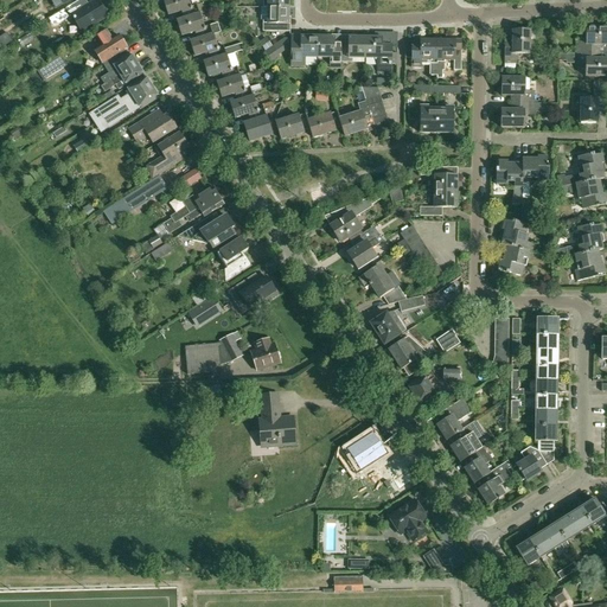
[(82,31),(107,16),(96,0),(94,0),(84,7),(80,0),(64,11),(69,18),(72,16),(82,31)]
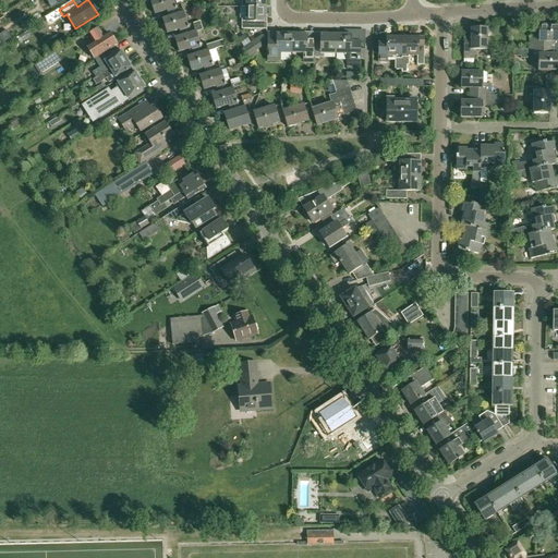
[(167,10),(169,17),(182,13),(180,5),(174,7),(172,0),(153,0),(150,1),(155,13),(167,10)]
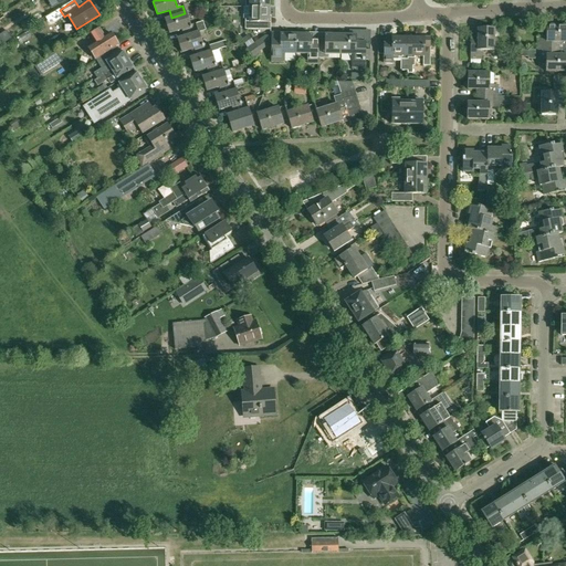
[(249,7),(244,7),(243,7),(243,19),(244,19),(244,29),(259,30),(259,22),(268,23),(269,7),(249,7)]
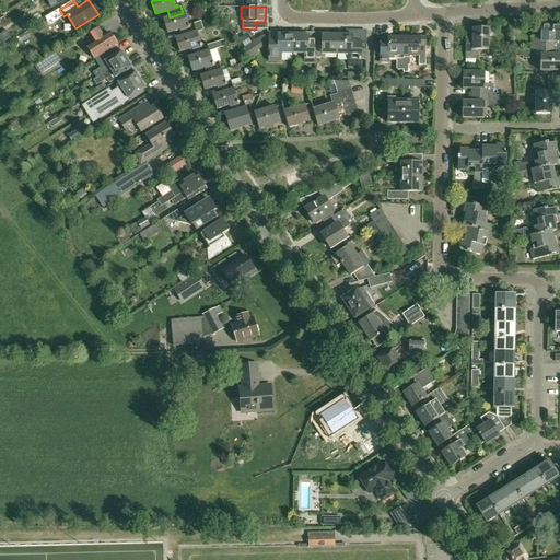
[(183,13),(170,18),(163,20),(166,33),(178,28),(182,36),(196,32),(202,30),(200,21),(187,25),(183,13)]
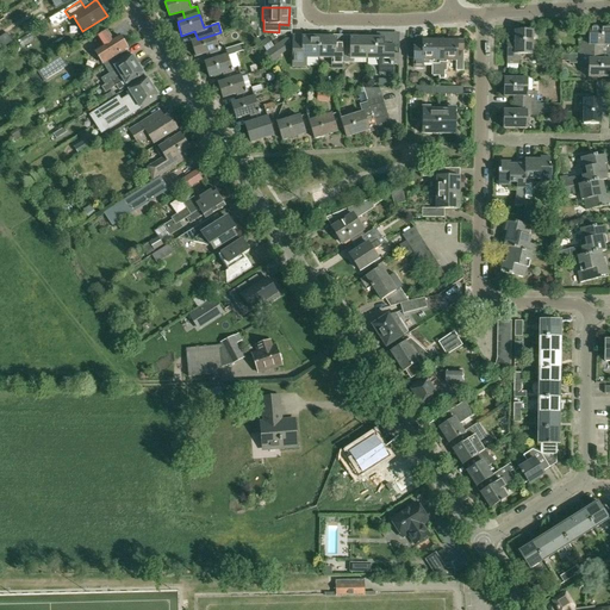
[(579,45),(579,53),(597,53),(597,47),(609,45),(609,27),(589,27),(589,45),(579,45)]
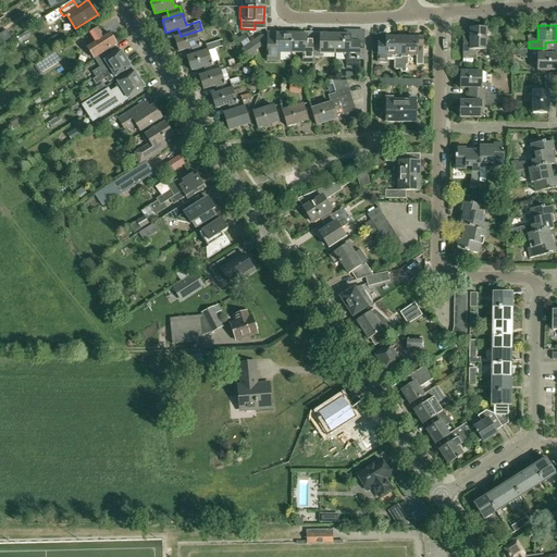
[(94,41),(86,46),(94,58),(116,44),(115,42),(116,41),(113,37),(112,38),(109,32),(102,36),(98,28),(89,34),(94,41)]
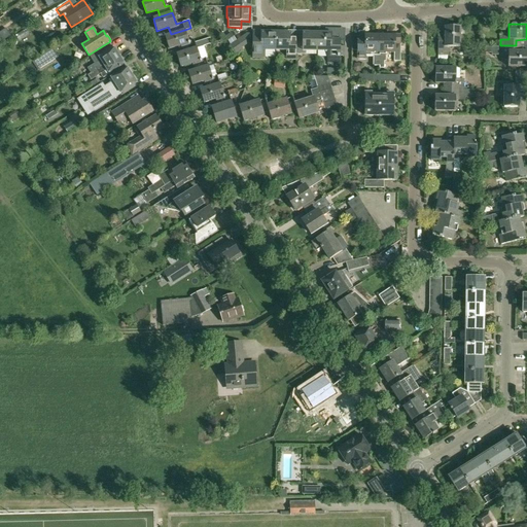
[(460,27),(446,27),(445,27),(445,35),(445,39),(437,39),(437,56),(448,56),(449,56),(449,47),(460,47),(460,34),(460,27)]
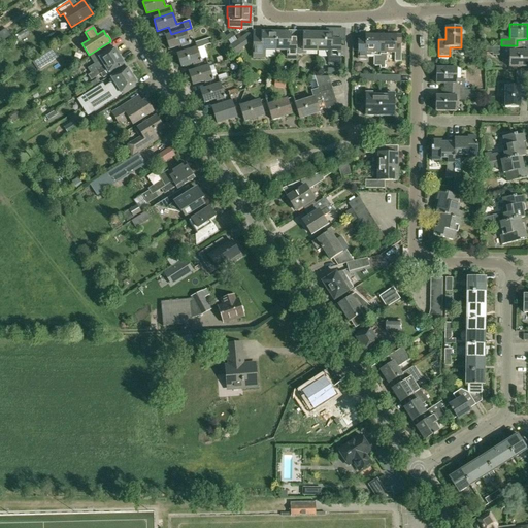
[(180,45),(183,53),(196,48),(194,42),(193,40),(188,41),(185,30),(171,34),(165,36),(169,48),(180,45)]
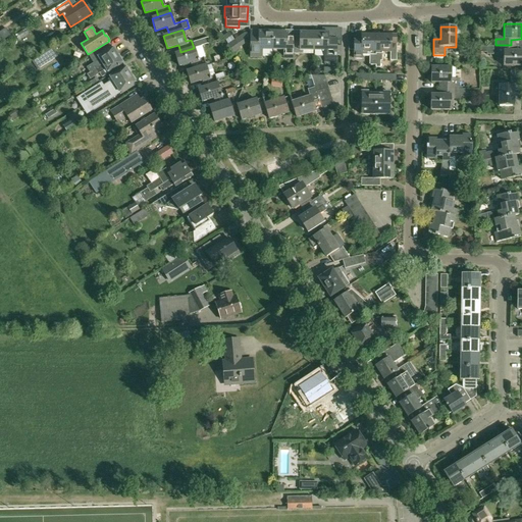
[(250,50),(250,57),(261,57),(261,54),(261,50),(272,50),(272,32),(264,32),(258,32),(258,30),(250,30),(250,32),(250,33),(250,40),(250,50)]
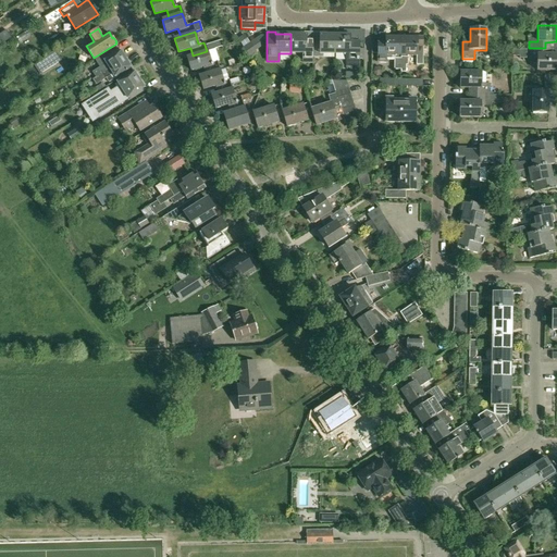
[(291,34),(291,53),(301,53),(301,58),(301,62),(312,62),(312,58),(312,44),(312,41),(306,40),(306,34),(300,34),(291,34)]
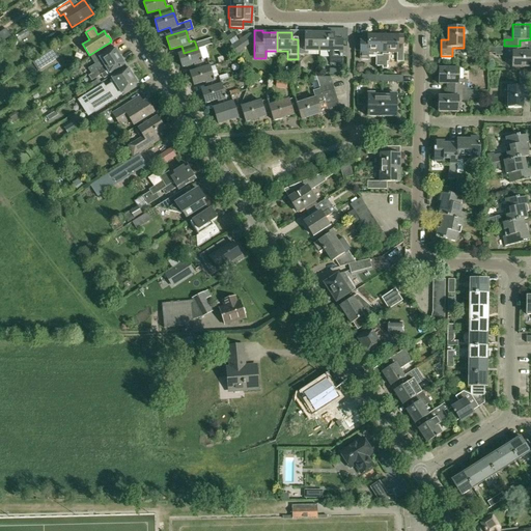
[(304,42),(298,42),(298,55),(307,55),(307,52),(318,52),(318,33),(304,32),(304,42)]
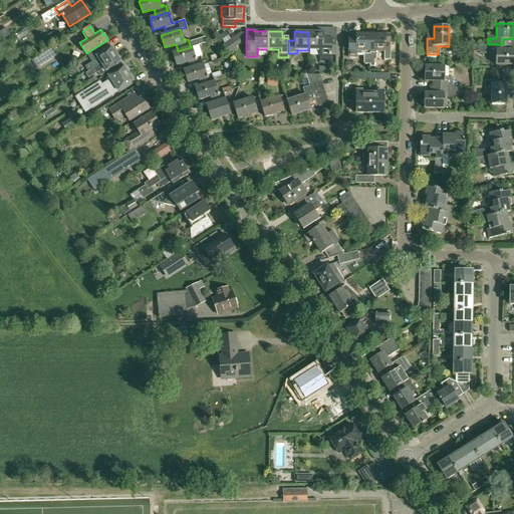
[(224,44),(230,40),(225,32),(219,36),(224,44)]
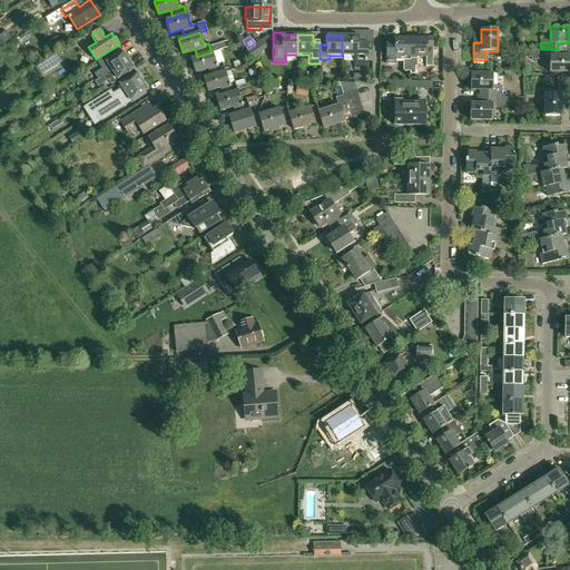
[(342,36),(342,56),(354,56),(354,60),(354,69),(366,69),(366,61),(373,61),(373,50),(367,50),(367,43),(360,42),(360,36),(352,36),(342,36)]
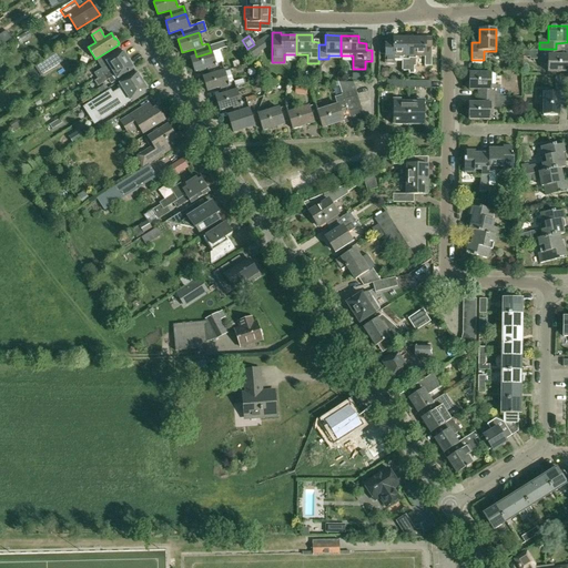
[(254,44),(247,49),(254,59),(262,54),(261,52),(270,47),(270,38),(266,37),(254,44)]
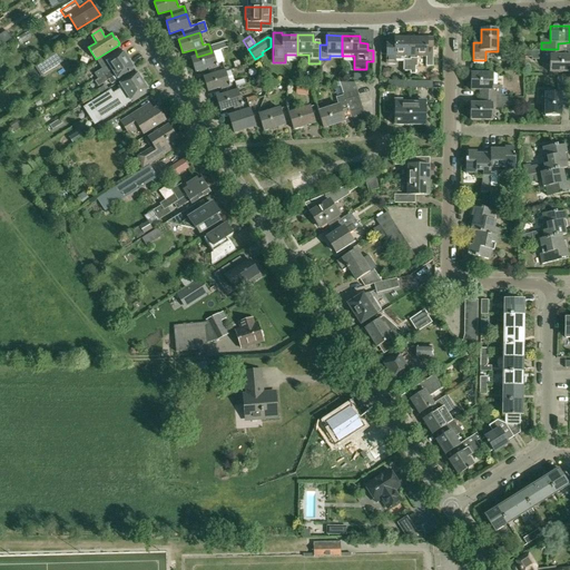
[(381,46),(380,55),(386,55),(386,64),(395,64),(395,60),(396,60),(403,60),(403,67),(403,70),(410,70),(410,72),(411,38),(396,38),(395,38),(395,45),(395,46),(389,46),(381,46)]
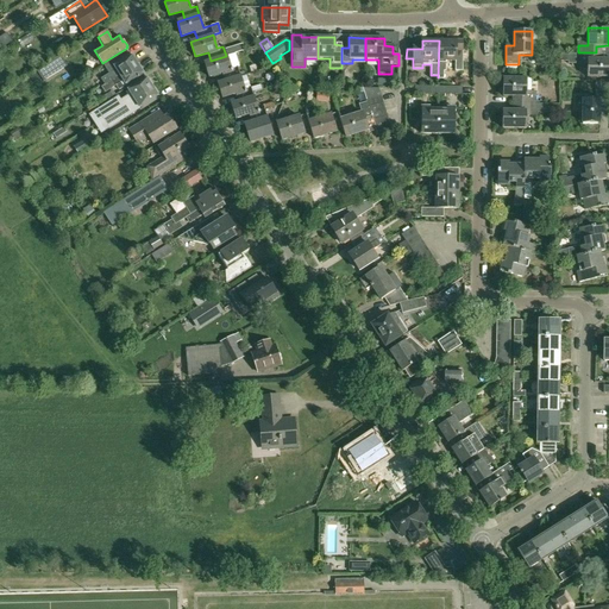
[(456,41),(439,41),(438,77),(444,77),(444,70),(446,70),(446,60),(456,61),(456,70),(463,71),(463,51),(456,50),(456,41)]
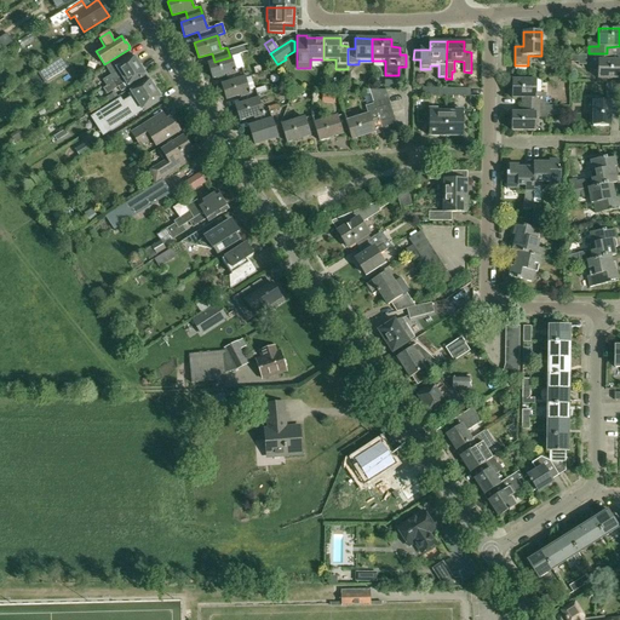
[(237,46),(240,53),(247,51),(245,44),(237,46)]
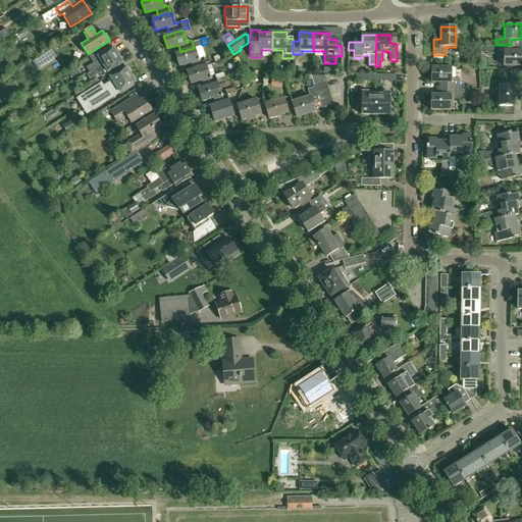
[(94,64),(87,68),(90,72),(96,68),(117,55),(115,52),(116,51),(113,47),(113,48),(112,46),(110,47),(107,43),(89,55),(94,64)]
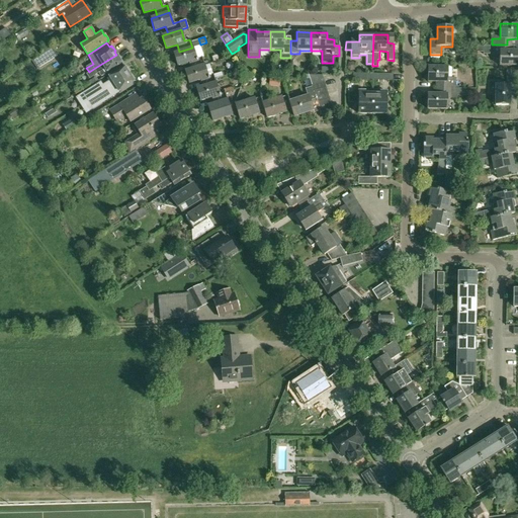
[(192,48),(179,52),(173,54),(177,66),(188,62),(191,70),(203,66),(201,57),(203,56),(200,45),(192,48)]
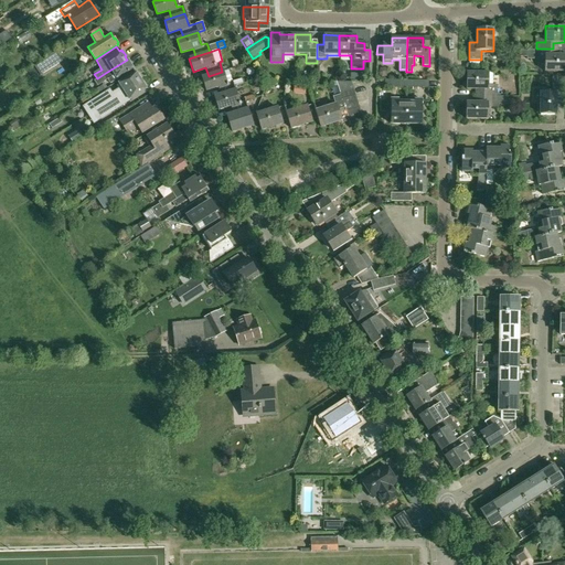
[(564,55),(553,55),(553,49),(536,49),(536,59),(545,59),(544,72),(564,72),(564,55)]
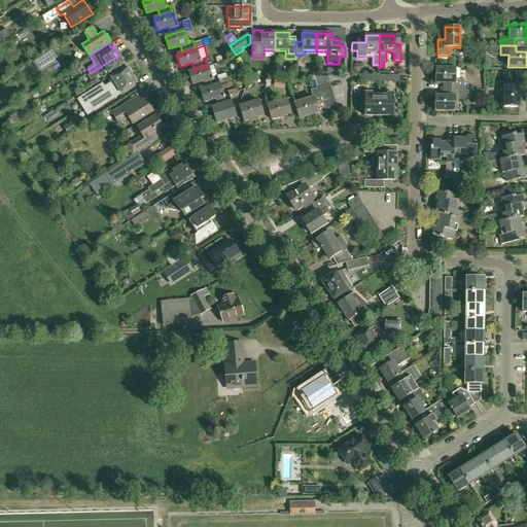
[(53,48),(31,62),(37,71),(59,58),(55,51),(53,48)]
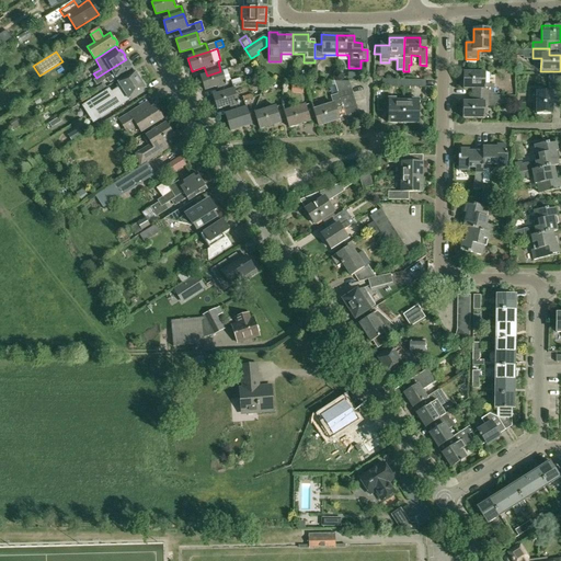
[(96,84),(106,78),(110,83),(133,68),(132,67),(133,67),(129,63),(128,63),(126,59),(98,78),(94,80),(96,84)]
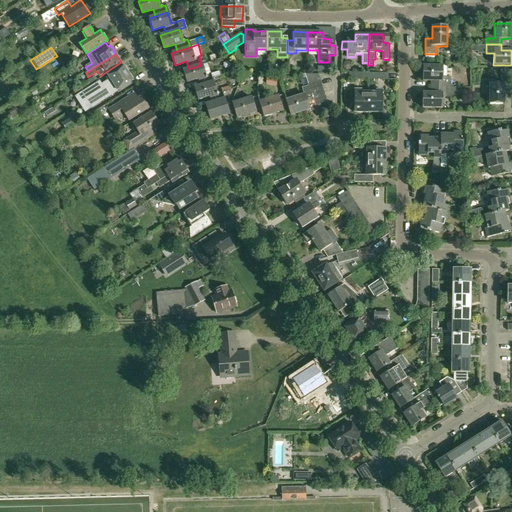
[(30,62),(25,65),(28,70),(34,67),(30,62)]
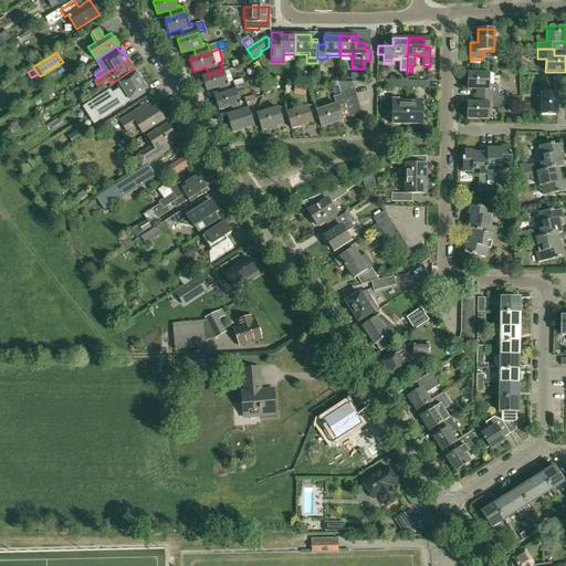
[(109,90),(90,103),(95,111),(142,82),(140,80),(142,79),(139,74),(137,75),(135,72),(119,82),(122,86),(112,93),(109,90)]
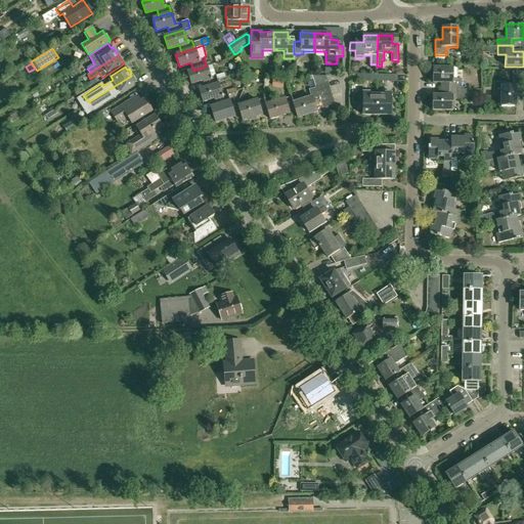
[(206,67),(193,71),(187,73),(190,84),(203,81),(205,88),(218,84),(215,76),(210,78),(206,67)]
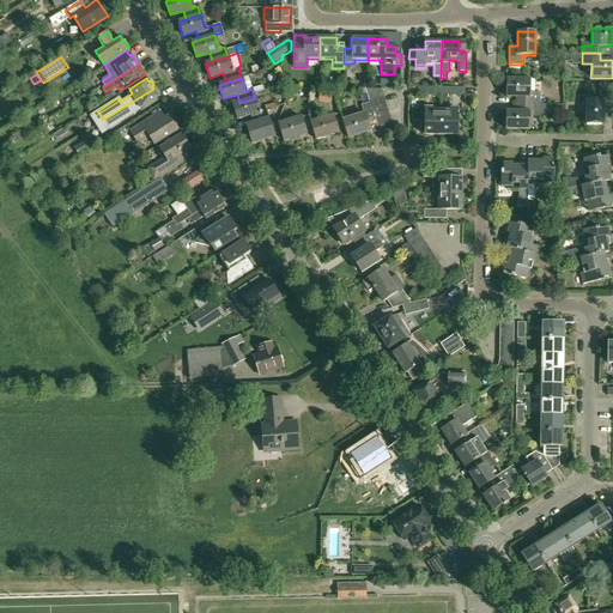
[(521,97),(521,104),(539,104),(539,92),(530,92),(530,79),(507,79),(505,97),(521,97)]
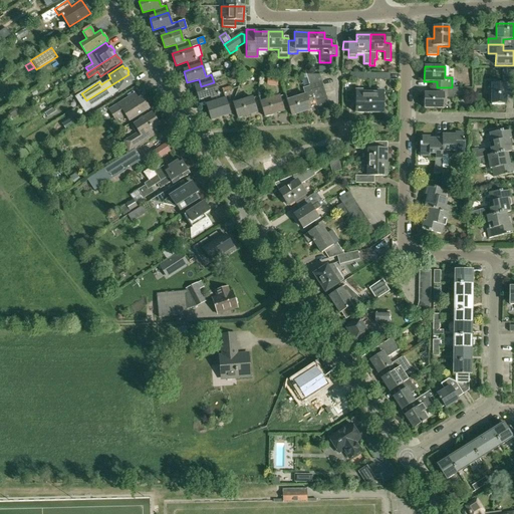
[(25,68),(12,75),(15,80),(28,72),(26,71),(25,68)]
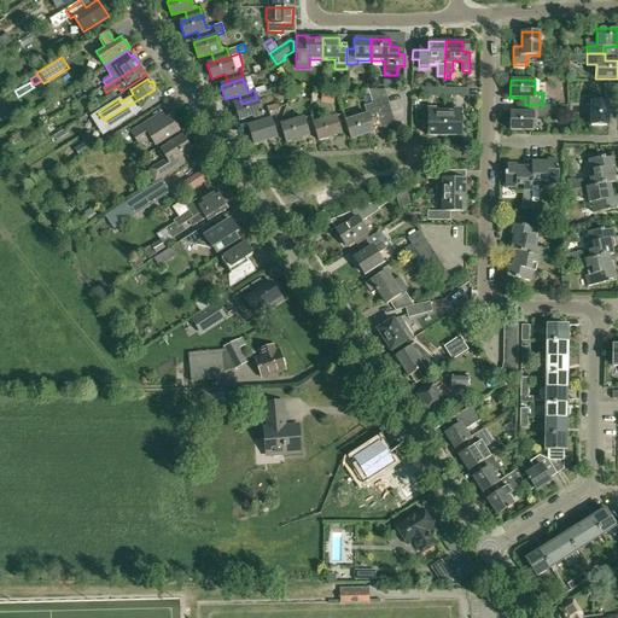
[(156,91),(155,89),(104,121),(97,127),(103,136),(143,111),(143,110),(161,98),(158,95),(161,94),(157,89),(156,91)]
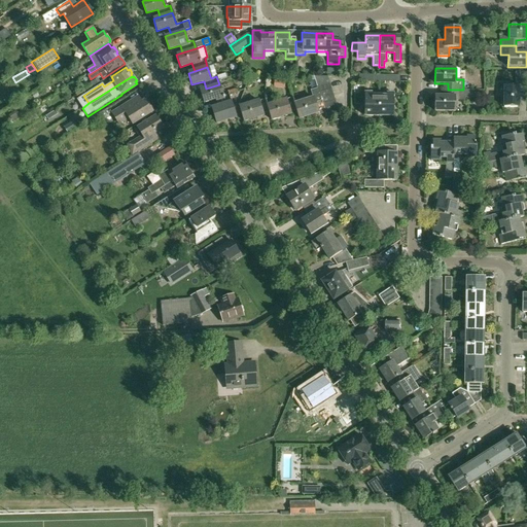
[(327,77),(313,76),(316,88),(329,83),(327,77)]
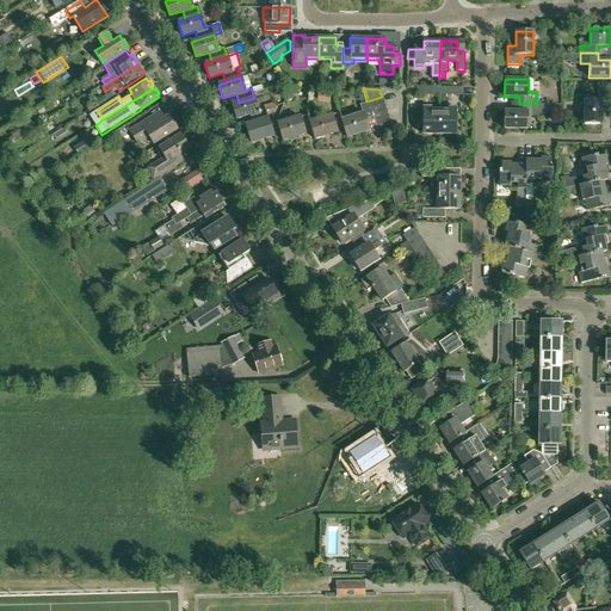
[(597,92),(597,100),(584,100),(584,124),(602,124),(602,110),(610,110),(610,92),(597,92)]
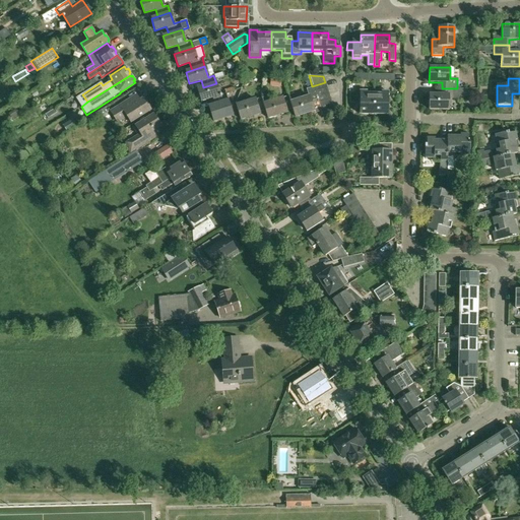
[(325,82),(312,86),(313,87),(314,91),(326,87),(325,82)]
